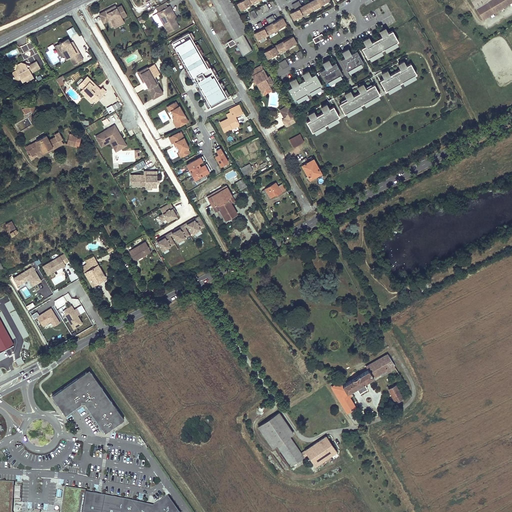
[(236,44),(239,50),(242,56),(252,51),(242,34),(248,32),(230,0),(211,0),(233,40),(227,43),(230,48),(236,44)]
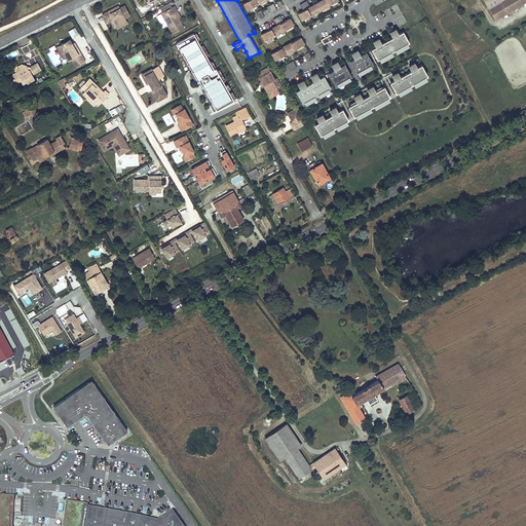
[(249,0),(242,3),(247,10),(257,5),(265,0),(249,0)]
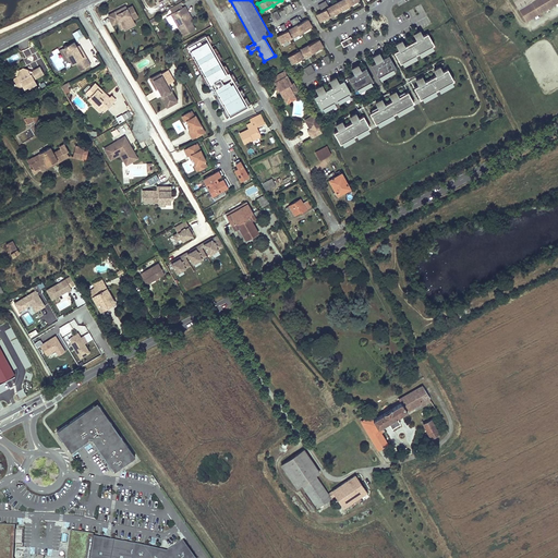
[(322,11),(316,14),(320,22),(329,16),(339,11),(350,5),(359,0),(358,0),(341,0),(335,4),(328,8),(325,1),(322,3),(318,4),(322,11)]
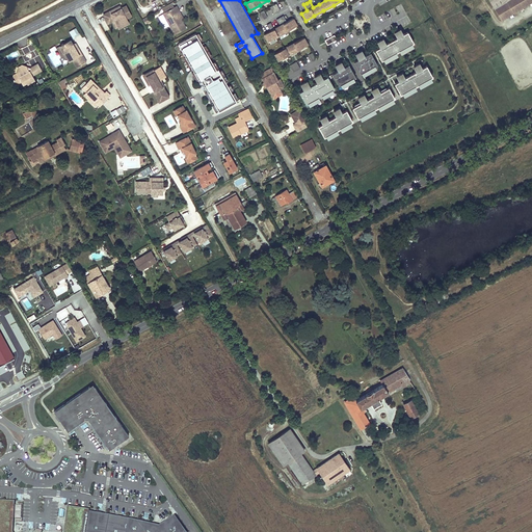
[(488,0),(494,9),(506,2),(509,0),(488,0)]
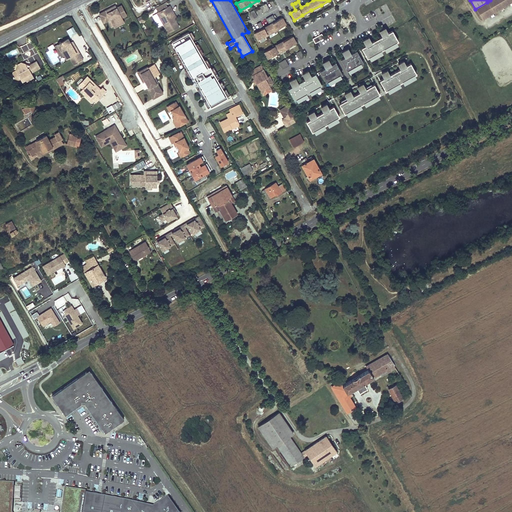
[(493,12),(511,1),(511,0),(490,0),(487,2),(493,12)]
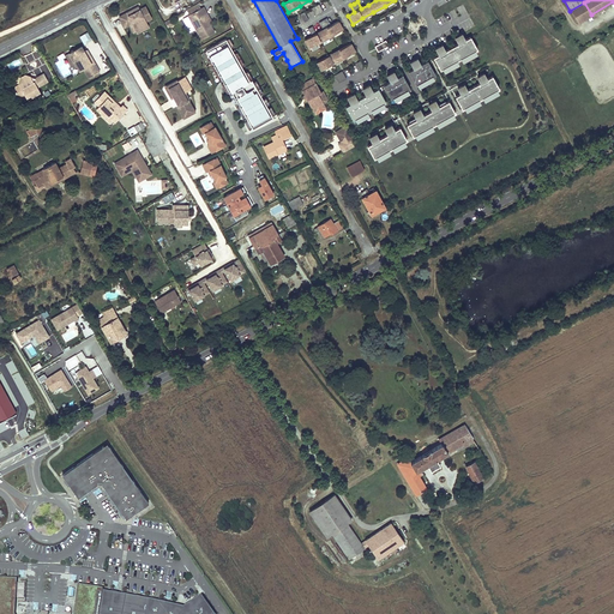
[(584,2),(570,11),(577,23),(591,14),(584,2)]
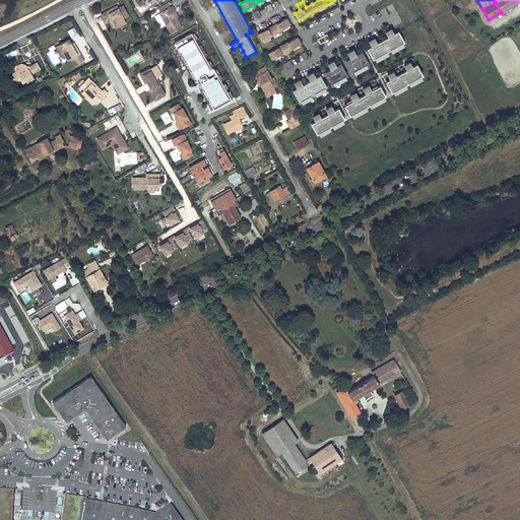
[(129,17),(123,7),(119,9),(110,15),(108,12),(102,16),(106,24),(110,22),(114,28),(116,27),(121,25),(120,23),(125,21),(124,19),(129,17)]
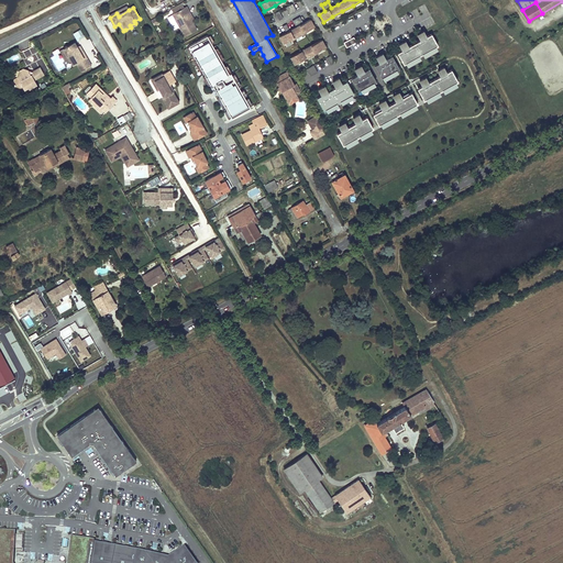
[(119,17),(129,10),(128,8),(117,13),(119,17)]
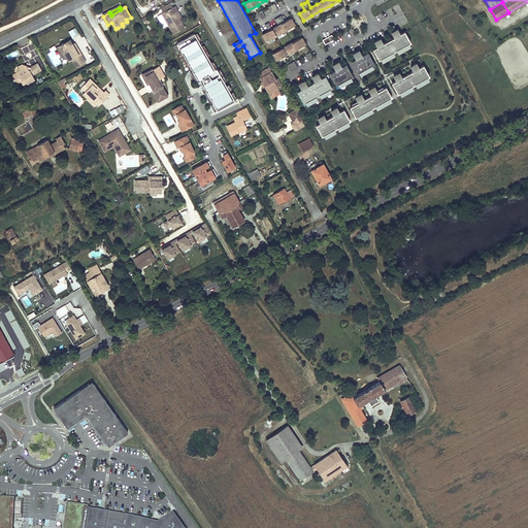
[(179,20),(176,13),(177,12),(174,7),(162,14),(173,34),(185,28),(179,20)]
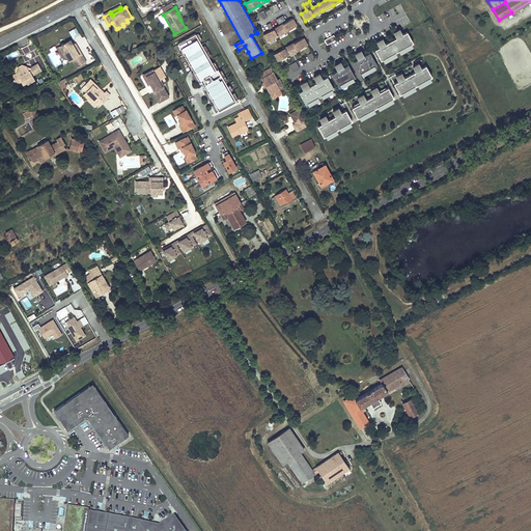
[(273,29),(270,23),(266,25),(270,31),(263,34),(268,42),(277,36),(286,31),(296,25),(292,19),(286,22),(282,16),(279,18),(276,20),(279,26),(273,29)]
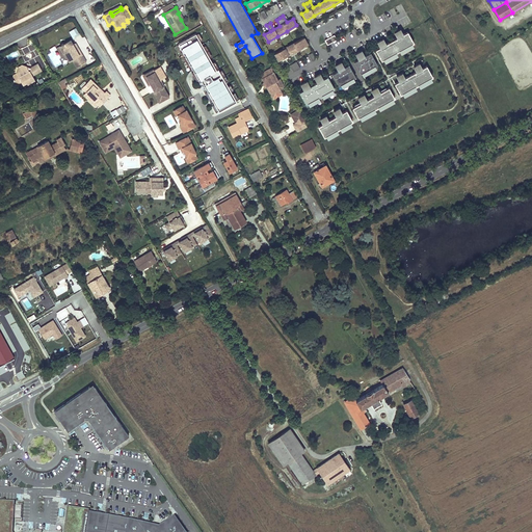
[(73,37),(79,34),(76,27),(69,31),(73,37)]
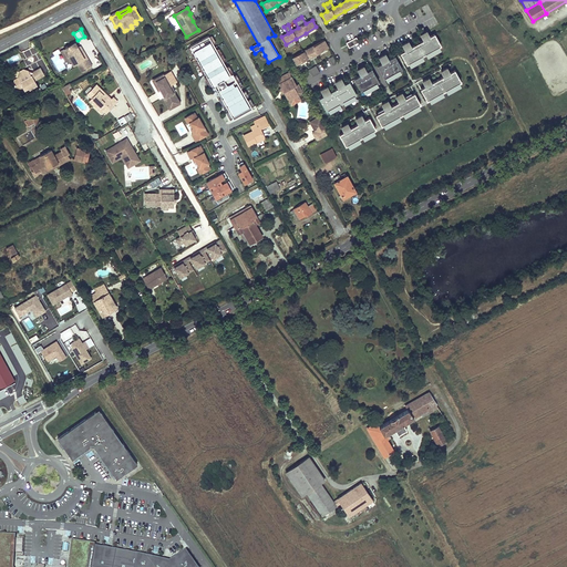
[(409,41),(402,45),(405,51),(400,53),(406,64),(409,63),(422,57),(425,54),(439,47),(441,45),(434,34),(430,37),(426,31),(420,34),(423,40),(411,47),(409,41)]
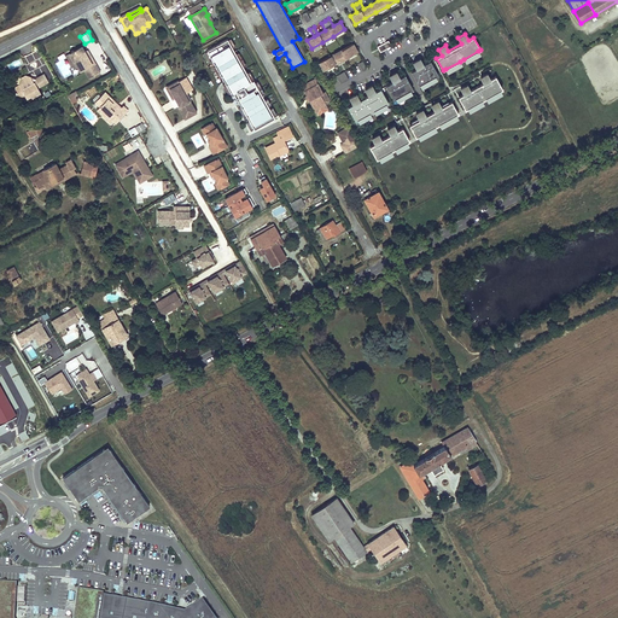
[(251,82),(227,40),(207,52),(231,94),(233,93),(254,130),(275,118),(252,81),(251,82)]
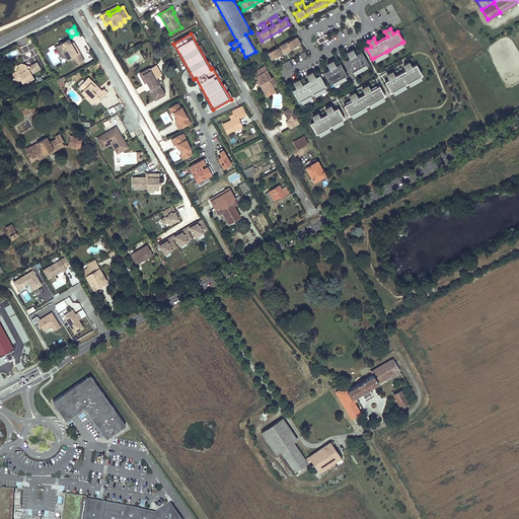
[(328,39),(326,34),(317,39),(319,44),(328,39)]
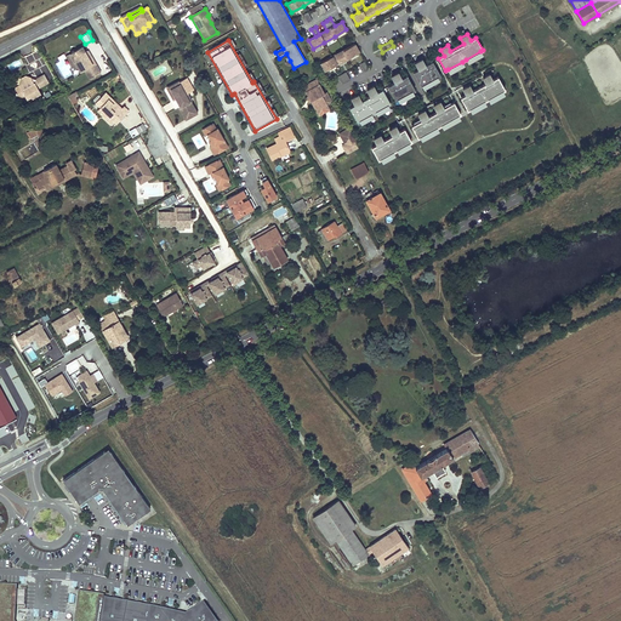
[(331,57),(319,63),(324,72),(336,64),(347,58),(358,52),(354,45),(343,51),(331,57)]
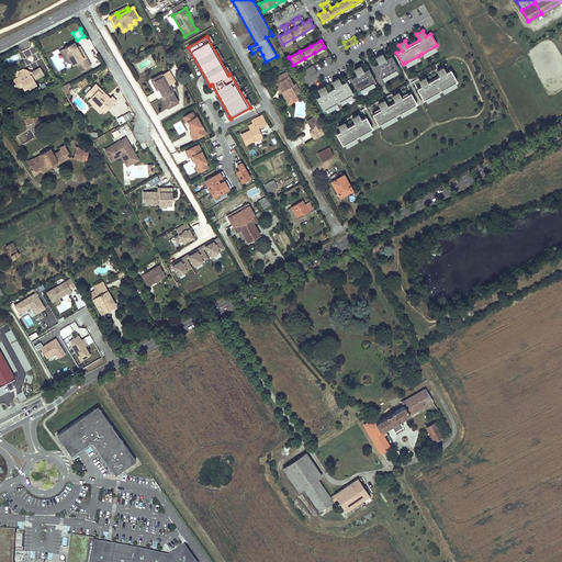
[(91,66),(86,58),(82,58),(76,47),(75,44),(63,51),(70,64),(72,67),(77,65),(81,71),(91,66)]
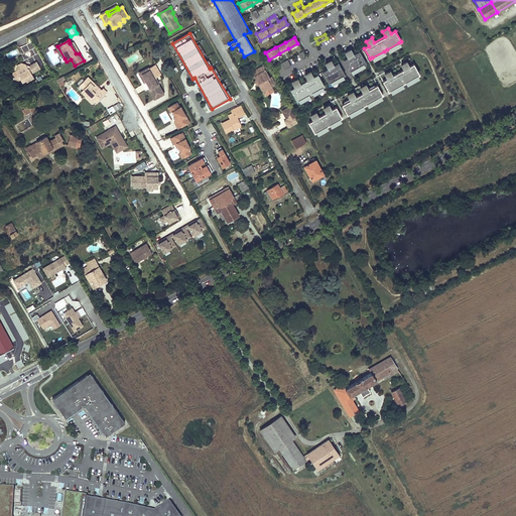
[(389,51),(400,45),(399,42),(387,49),(389,51)]
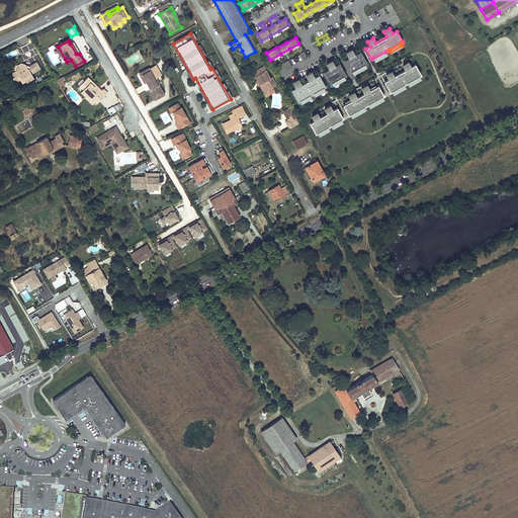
[(79,54),(74,44),(70,44),(76,54),(79,54)]
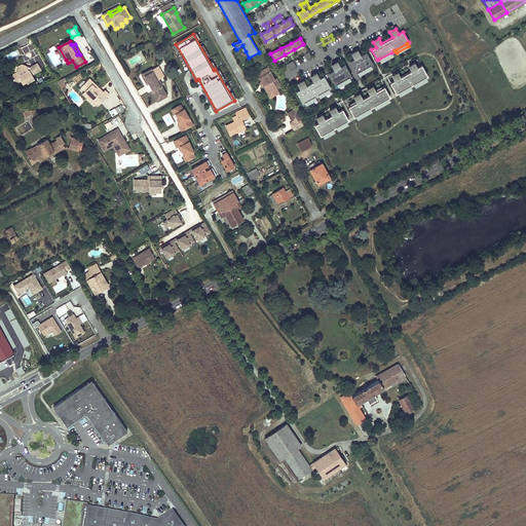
[(66,60),(59,47),(57,48),(63,60),(66,60)]
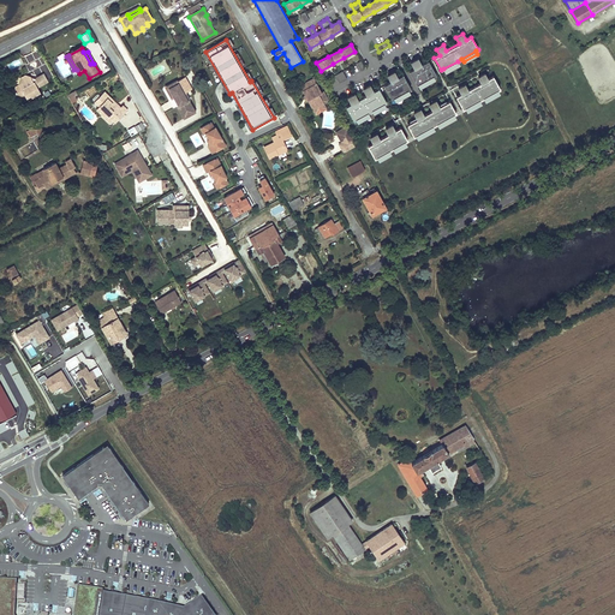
[(436,75),(435,73),(428,61),(422,65),(418,59),(411,63),(415,69),(410,72),(417,85),(418,85),(436,75)]
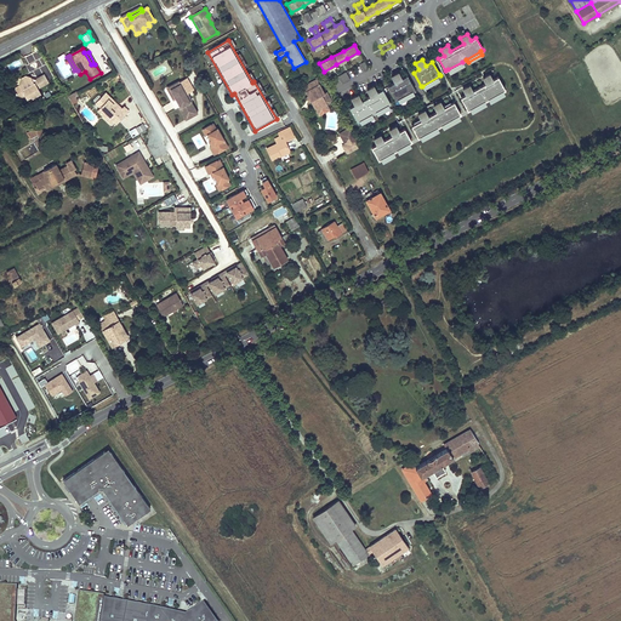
[(449,73),(463,64),(462,62),(448,69),(449,73)]
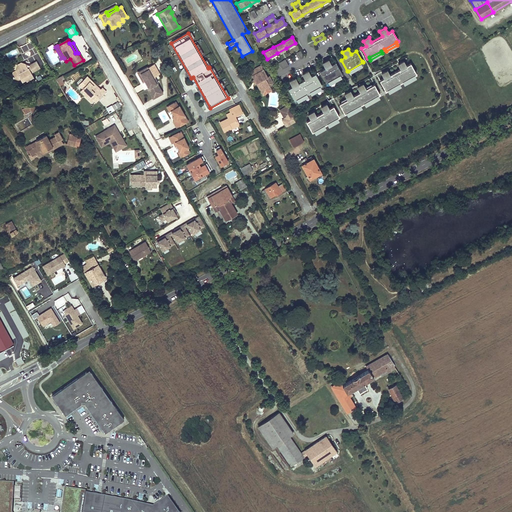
[(39,66),(35,60),(29,64),(29,66),(26,65),(26,63),(21,62),(18,63),(16,69),(13,71),(12,73),(15,78),(17,78),(20,77),(22,80),(25,77),(26,79),(33,75),(31,71),(39,66)]
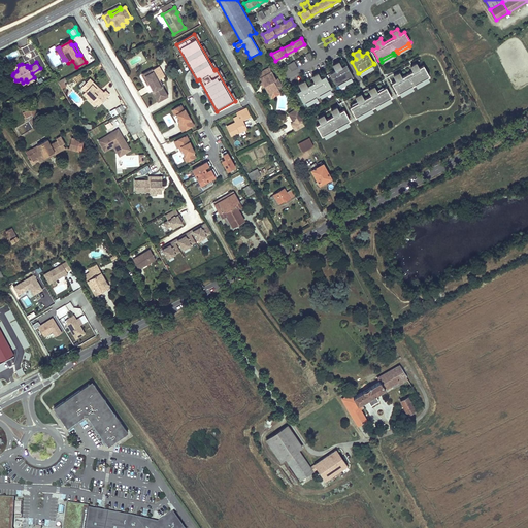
[(352,76),(345,65),(339,68),(338,67),(339,66),(339,64),(338,62),(332,65),(335,70),(329,73),(336,86),(351,77),(352,76)]
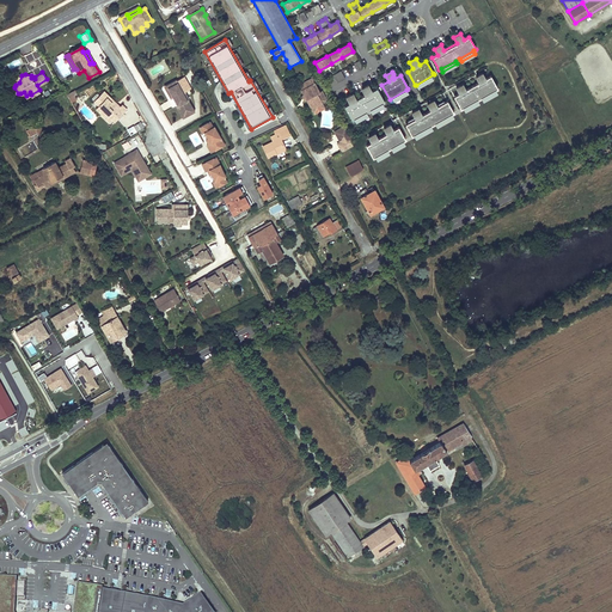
[(495,90),(497,89),(490,75),(485,79),(482,73),(476,77),(478,83),(466,90),(463,84),(456,87),(459,93),(453,96),(460,109),(463,108),(477,99),(481,97),(495,90)]
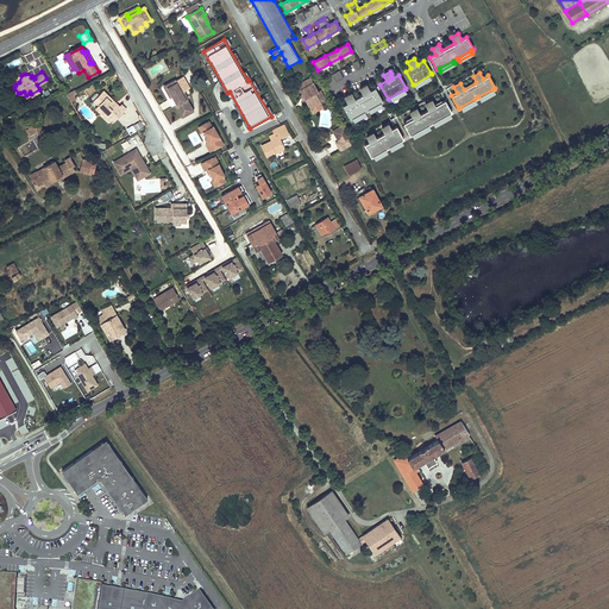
[(415,87),(431,79),(428,76),(414,85),(415,87)]
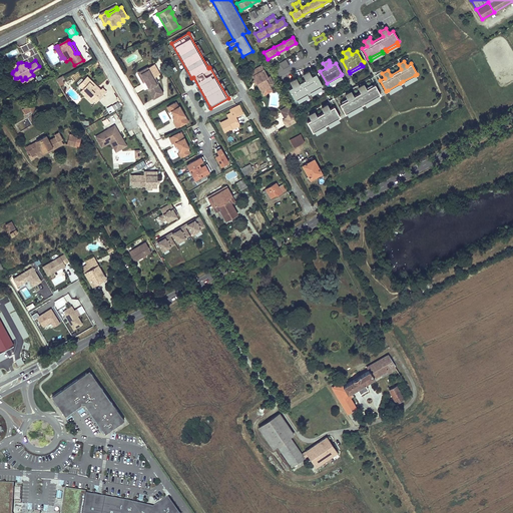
[(161,75),(155,65),(148,69),(149,70),(141,74),(145,82),(149,89),(153,96),(161,91),(154,79),(161,75)]
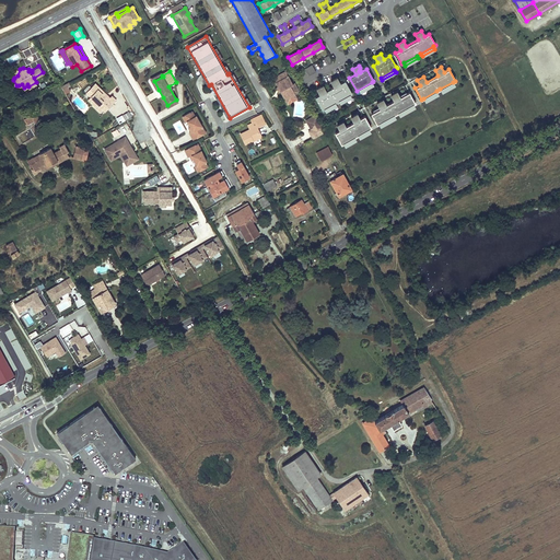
[(293,84),(287,72),(273,79),(278,88),(279,88),(281,90),(280,91),(284,100),(294,94),(290,86),(293,84)]
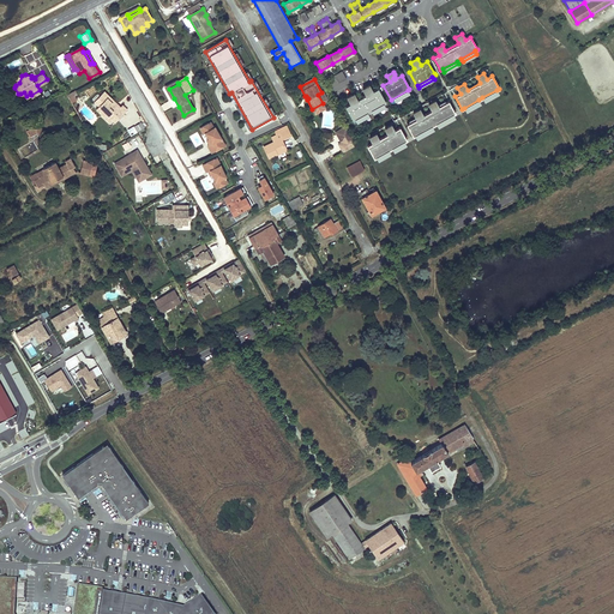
[(167,86),(164,88),(172,100),(174,98),(169,89),(179,84),(178,83),(176,82),(167,86)]
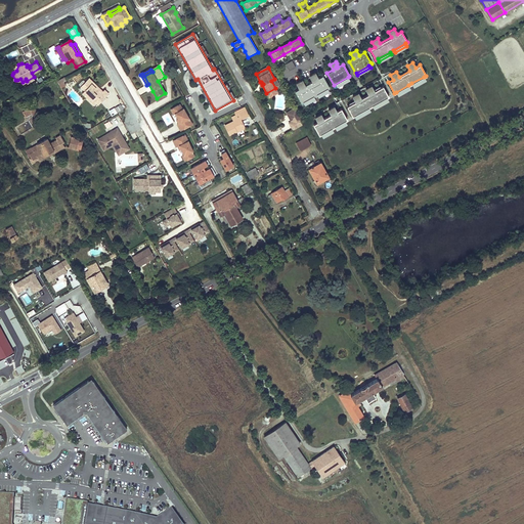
[(326,89),(329,88),(322,76),(316,80),(315,78),(316,77),(316,76),(316,75),(315,73),(309,77),(312,82),(305,86),(302,81),(296,84),(297,86),(298,87),(300,87),(301,88),(294,92),(301,103),(326,89)]
